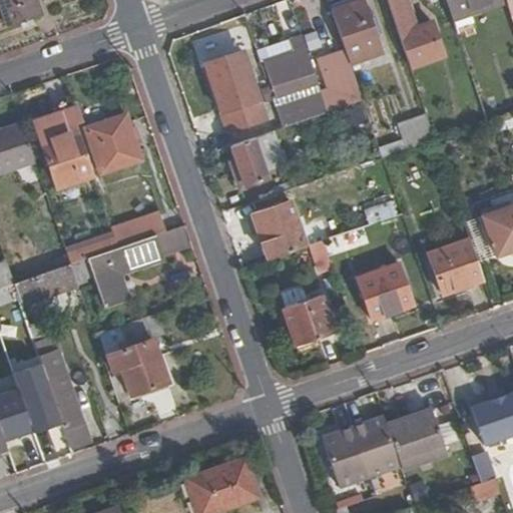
[(0,0),(0,3),(8,28),(41,17),(35,0),(0,0)]
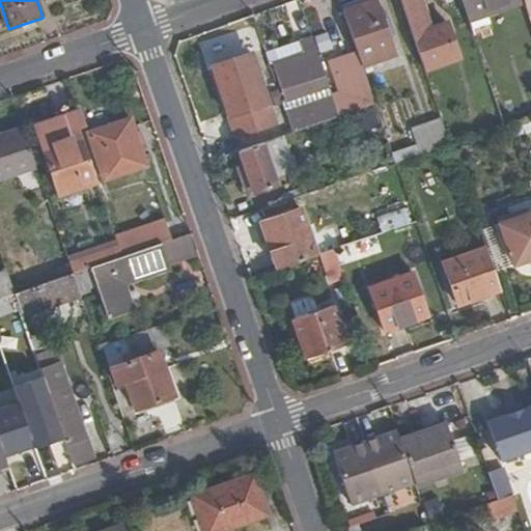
[(418,0),(398,0),(418,53),(451,42),(445,24),(428,29),(418,0)]
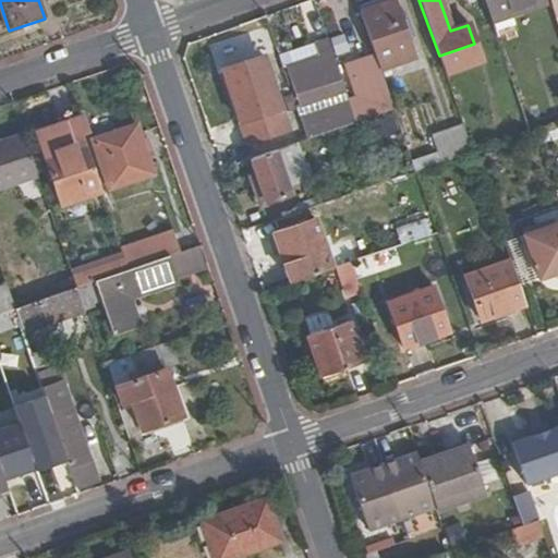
[(483,0),(492,24),(549,4),(547,0),(483,0)]
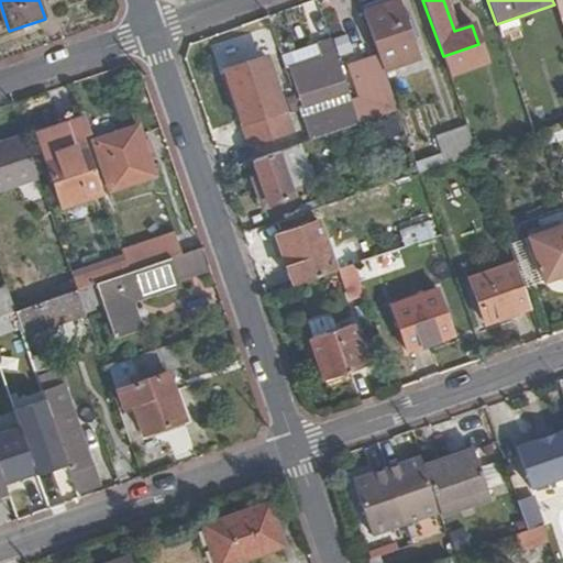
[(562,0),(552,0),(554,4),(559,18),(562,15),(562,0)]
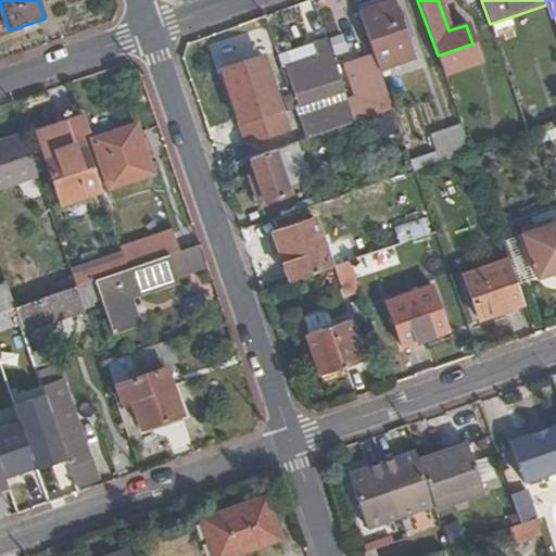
[(392,2),(358,13),(374,58),(377,67),(378,70),(412,59),(404,37),(411,34),(405,19),(399,21),(392,2)]
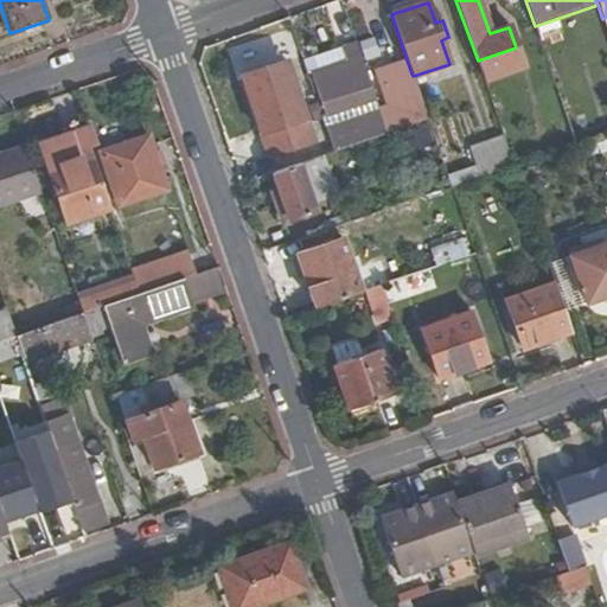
[(362,58),(357,45),(342,50),(344,56),(308,68),(312,76),(362,58)]
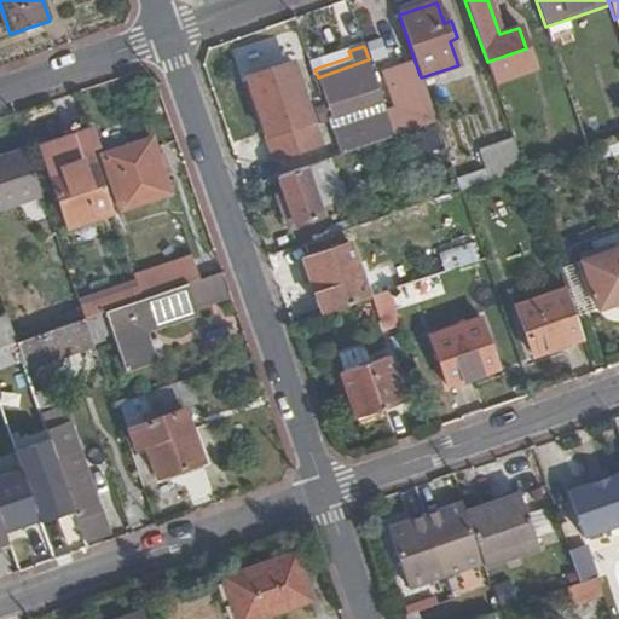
[(526,48),(487,62),(493,82),(533,69),(526,48)]
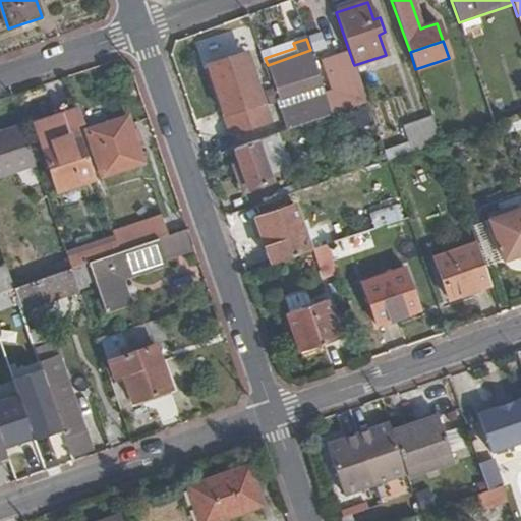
[(310,50),(268,65),(279,99),(285,97),(286,97),(292,95),(302,92),(304,96),(324,89),(310,50)]
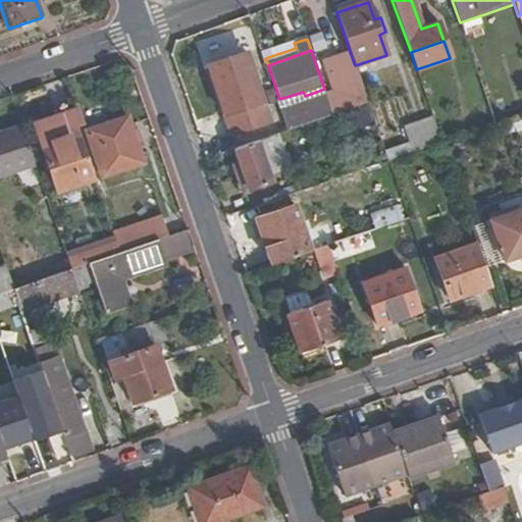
[(209,67),(232,136),(273,122),(250,53),(209,67)]
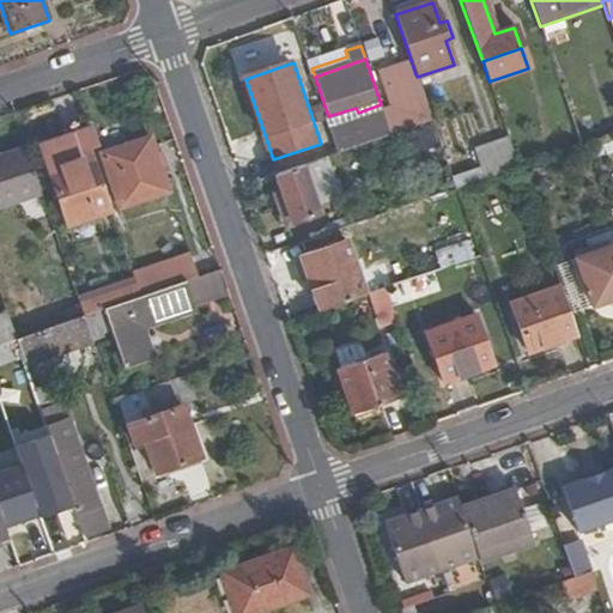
[(393,107),(383,110),(392,135),(432,121),(417,77),(416,74),(412,64),(382,73),(393,107)]
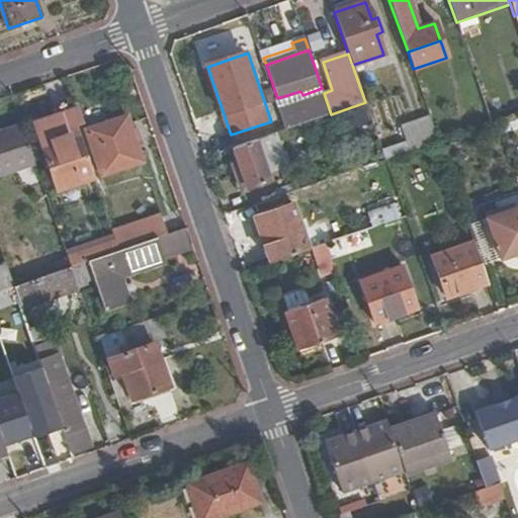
[(331,114),(324,93),(286,106),(278,109),(281,117),(285,130),(331,114)]
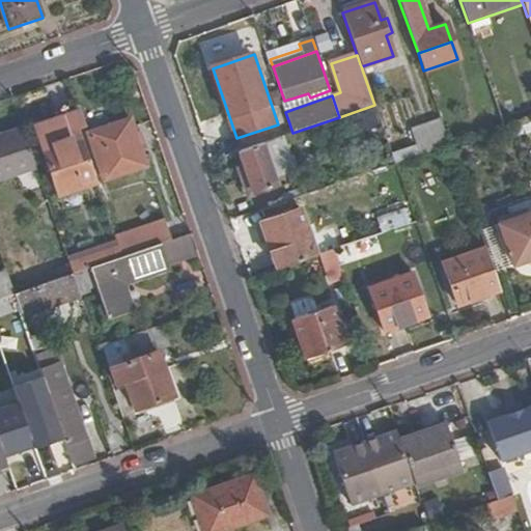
[(284,101),(282,102),(285,112),(294,109),(290,99),(284,101)]
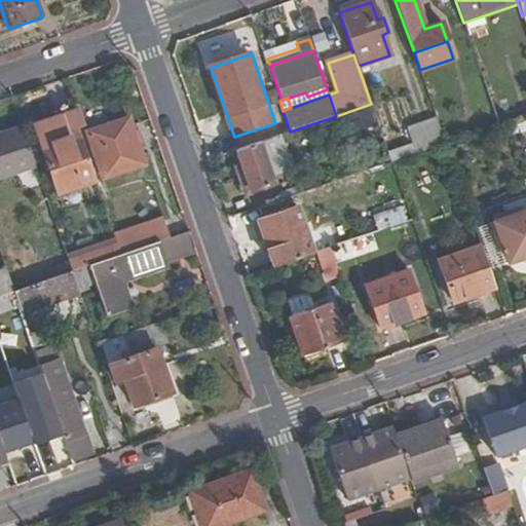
[(58,192),(96,179),(79,126),(85,124),(80,109),(35,125),(58,192)]
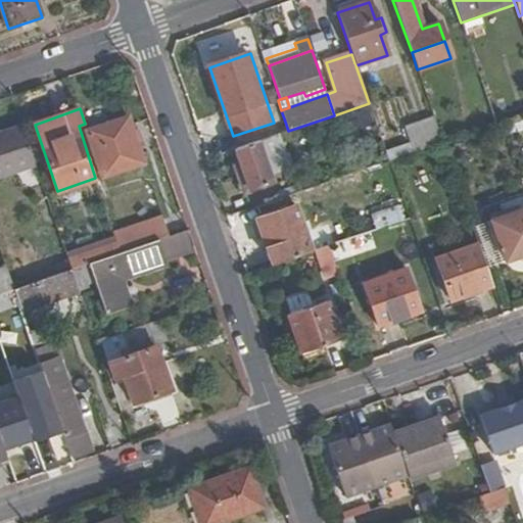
[(467,112),(436,123),(437,127),(443,143),(474,133),(467,112)]
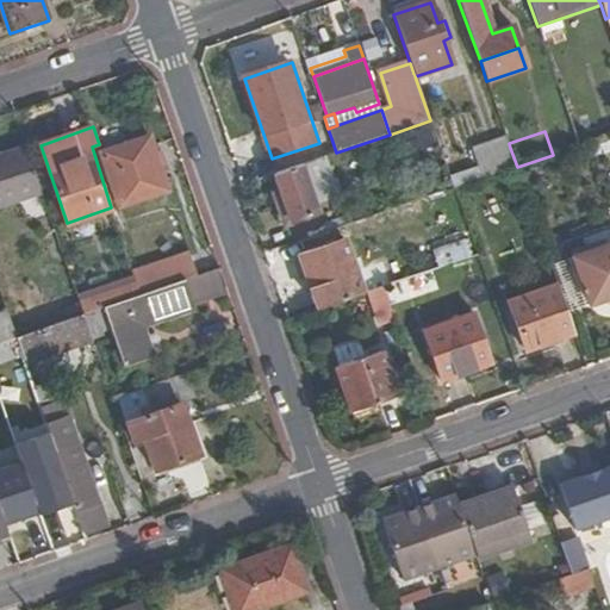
[(162,173),(156,156),(149,137),(95,156),(114,207),(168,190),(162,173)]
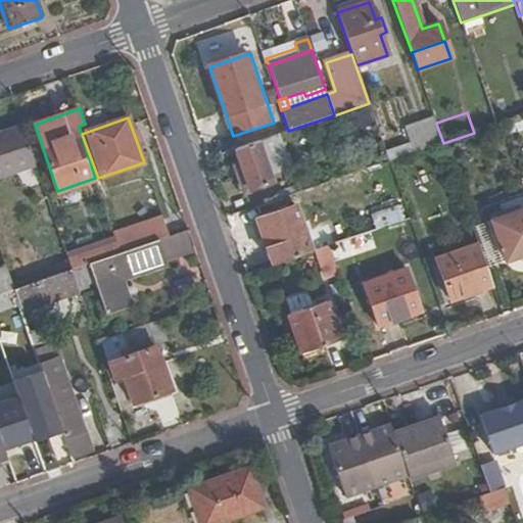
[(443,143),(437,127),(408,137),(414,153),(443,143)]
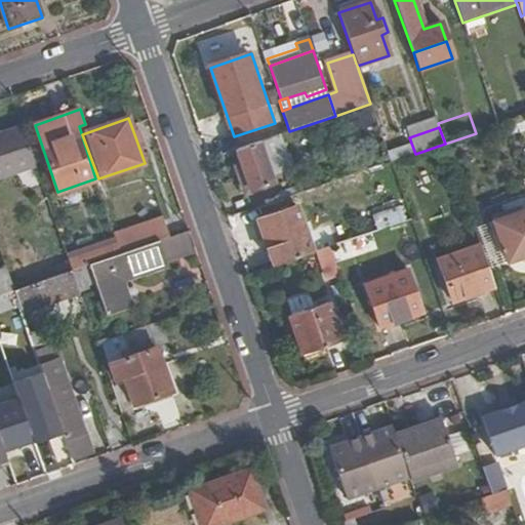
[(0,176),(35,165),(23,130),(0,137),(0,176)]
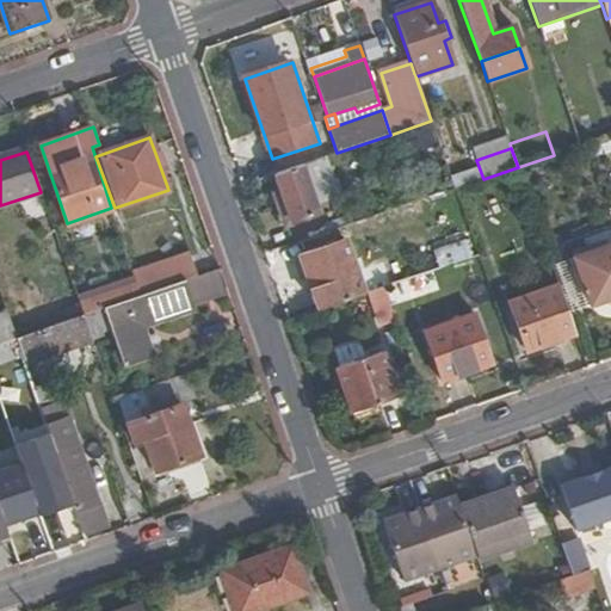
[(162,154),(156,156),(162,173),(168,171),(162,154)]
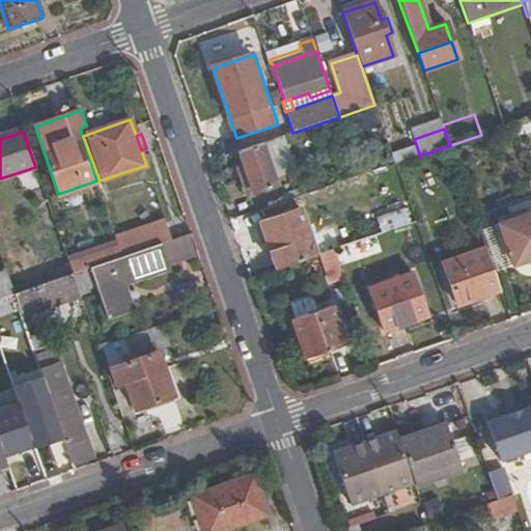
[(289,156),(283,136),(275,139),(257,145),(240,151),(249,176),(244,178),(249,195),(275,186),(269,169),(284,164),(282,158),(289,156)]
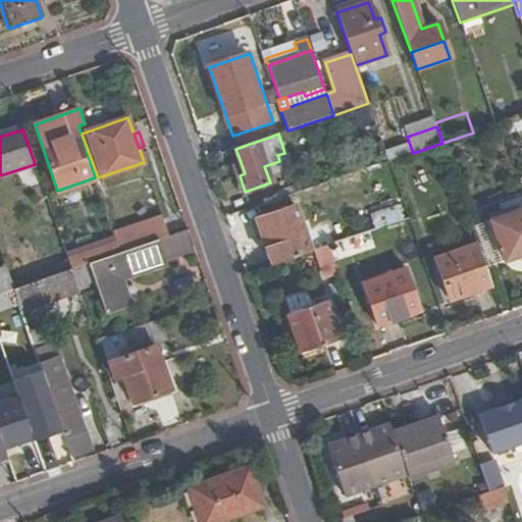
[(257,221),(273,265),(312,252),(296,207),(257,221)]
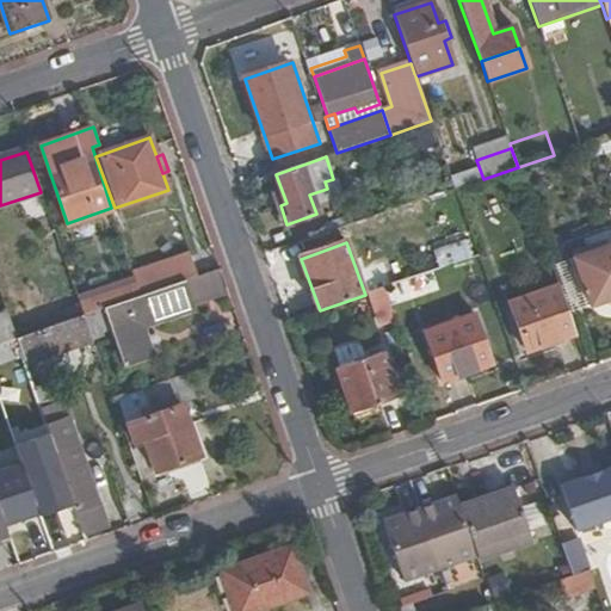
[(610,246),(574,259),(591,306),(600,303),(603,307),(610,309),(610,308),(610,246)]
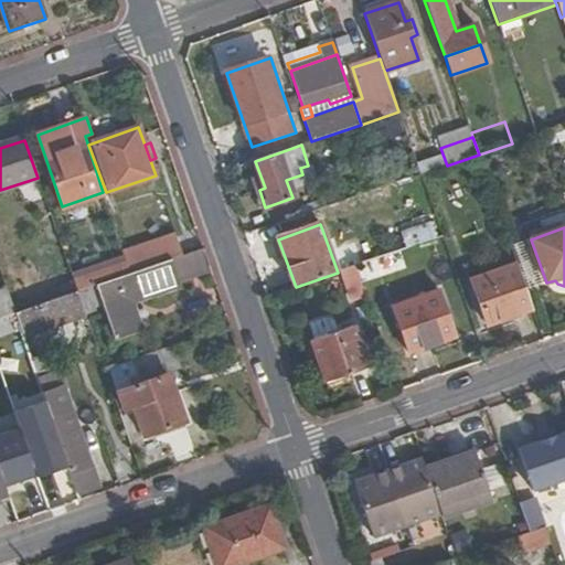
[(130,275),(182,256),(176,236),(124,254),(125,258),(130,275)]
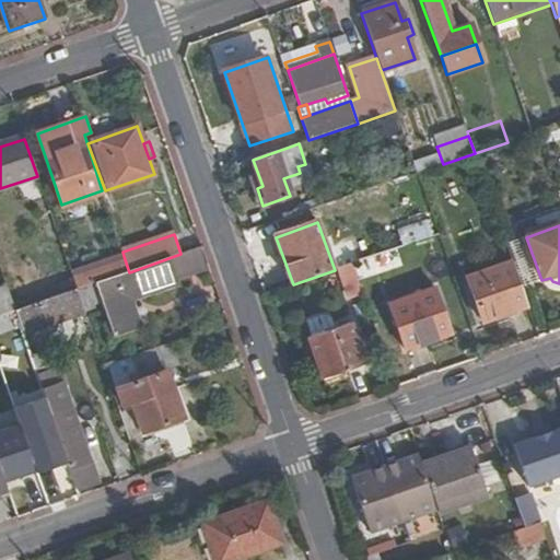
[(126,298),(185,278),(183,271),(208,264),(202,247),(181,254),(129,272),(100,282),(92,286),(97,301),(111,336),(136,327),(126,298)]
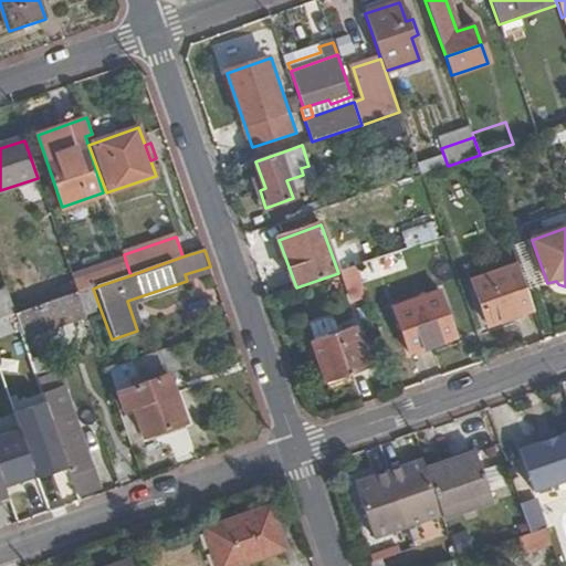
[(95,269),(101,285),(130,275),(125,259),(95,269)]
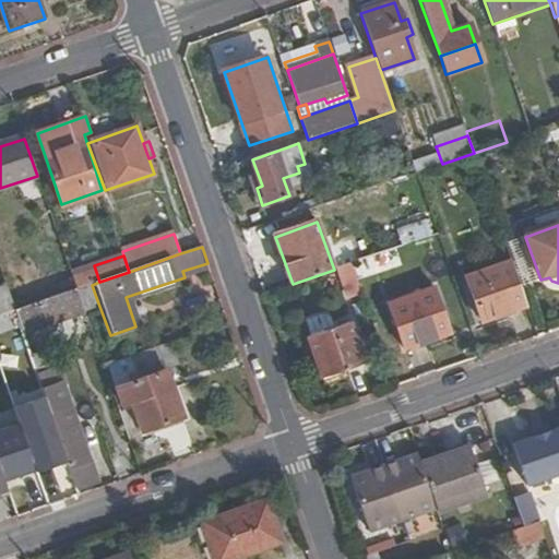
[(527,308),(511,261),(466,277),(482,324),(527,308)]
